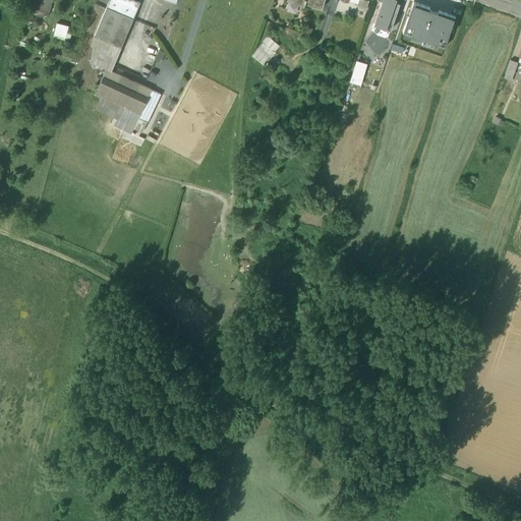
[(52,0),(32,0),(31,7),(51,11),(52,0)]
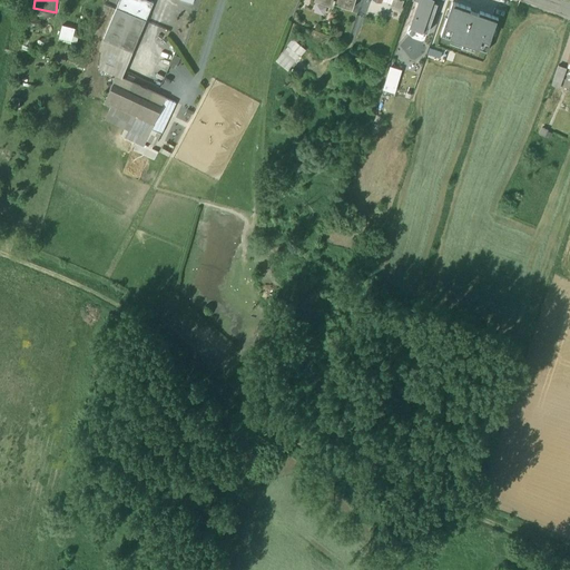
[(119,0),(117,8),(146,20),(154,2),(146,0),(119,0)]
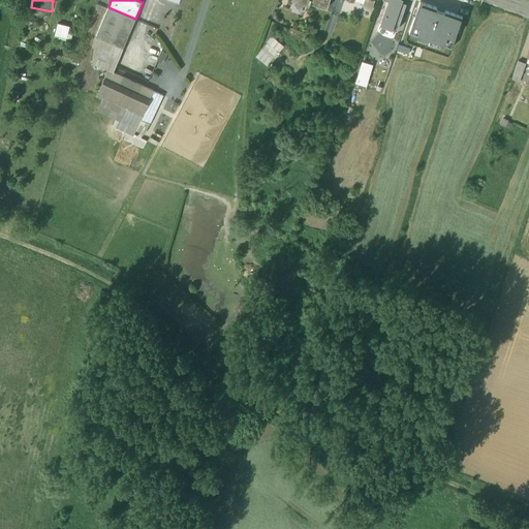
[(290,0),(291,0),(309,6),(310,3),(327,8),(329,0),(290,0)]
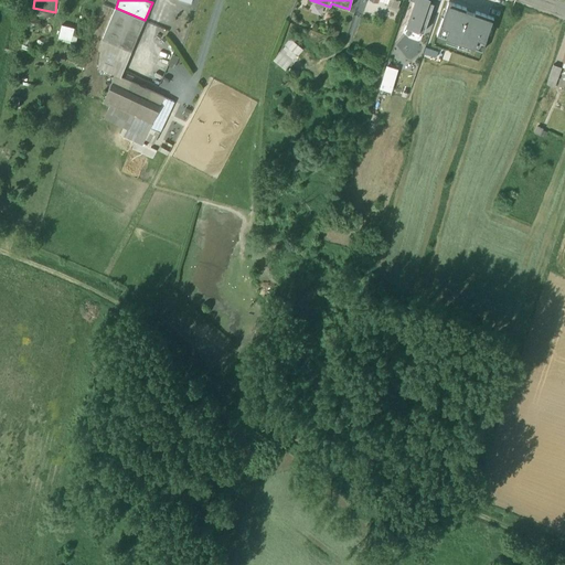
[(377,0),(387,3),(385,8),(396,12),(401,1),(398,0),(377,0)]
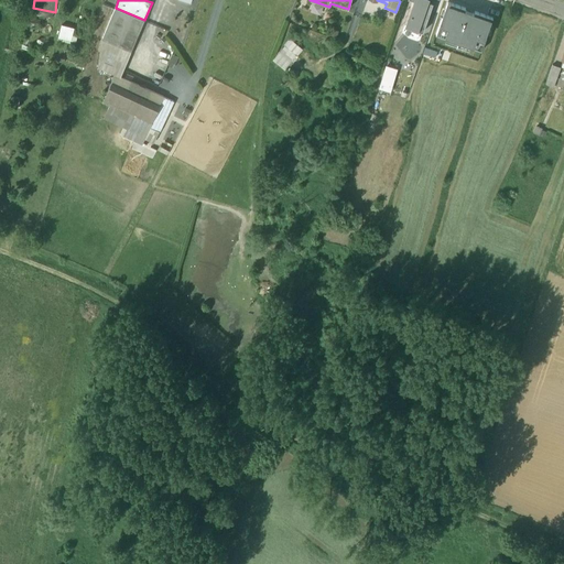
[(415,0),(414,2),(407,25),(415,29),(415,30),(423,32),(433,2),(426,0),(415,0)]
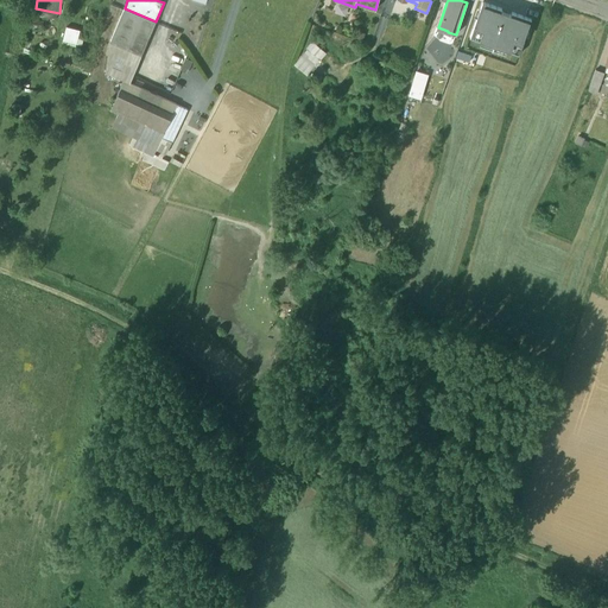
[(470,37),(519,55),(531,20),(482,2),(470,37)]
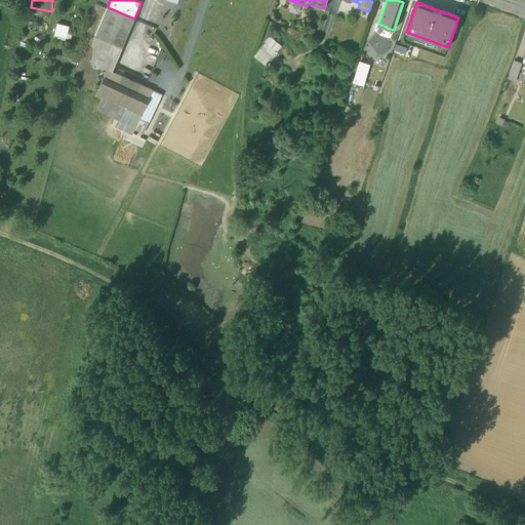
[(134,18),(108,7),(95,36),(91,63),(107,70),(112,72),(134,18)]
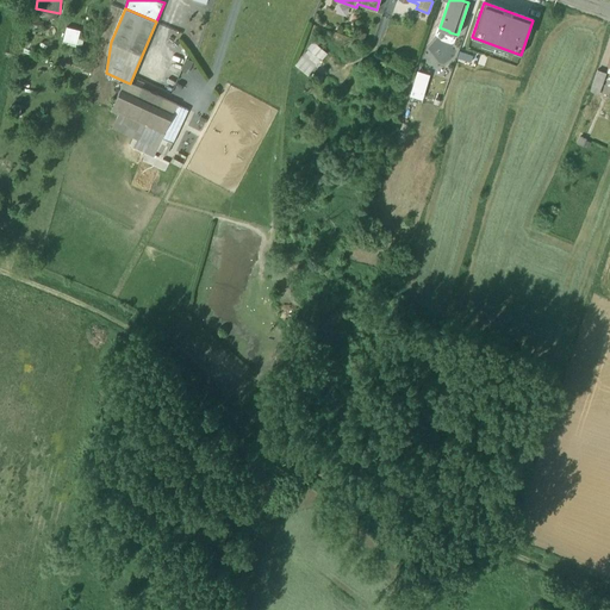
[(80,32),(66,27),(62,41),(82,47),(85,39),(79,37),(80,32)]
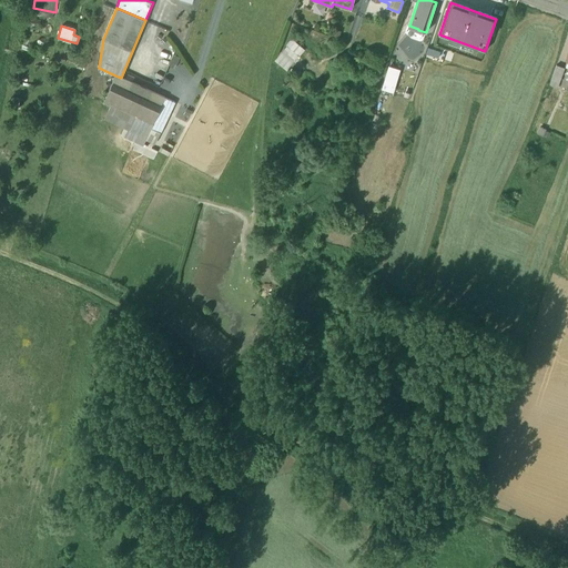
[(288,70),(305,49),(293,39),(275,60),(288,70)]
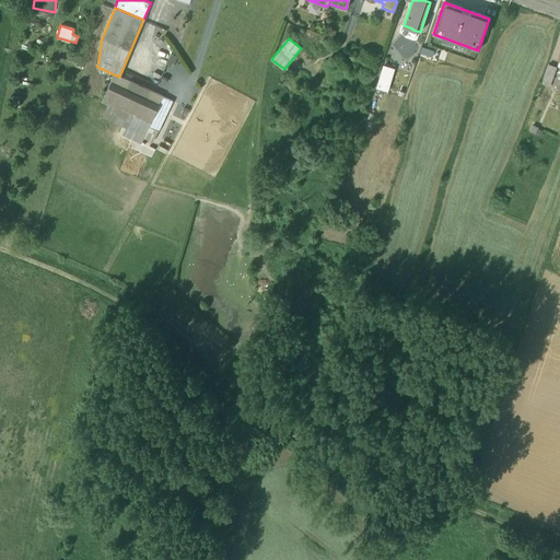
[(557,67),(548,63),(541,83),(549,86),(557,67)]
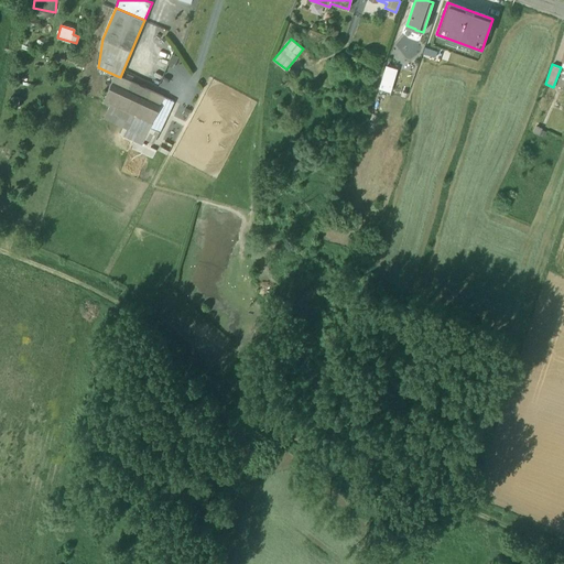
[(380,88),(392,91),(399,68),(386,65),(380,88)]
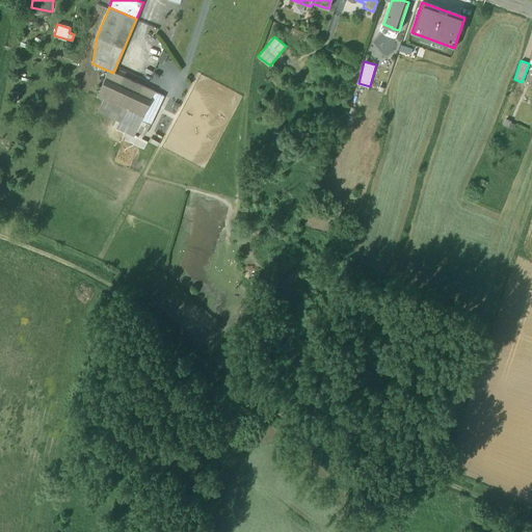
[(108,71),(97,96),(126,109),(121,122),(136,130),(141,120),(150,125),(163,96),(113,73),(108,71)]
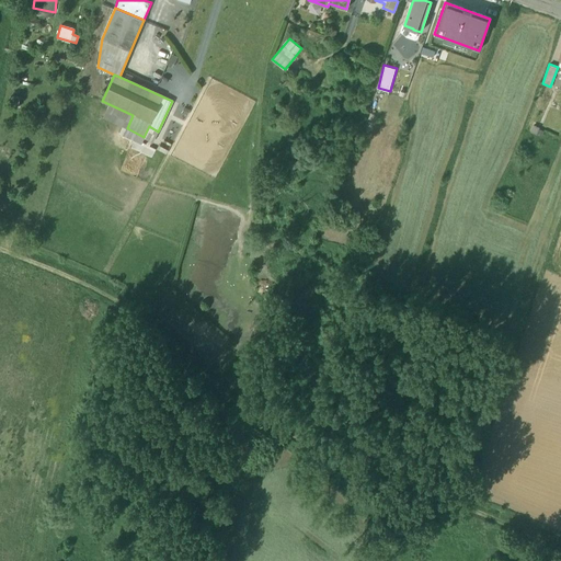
[(133,115),(102,101),(95,114),(127,128),(133,115)]
